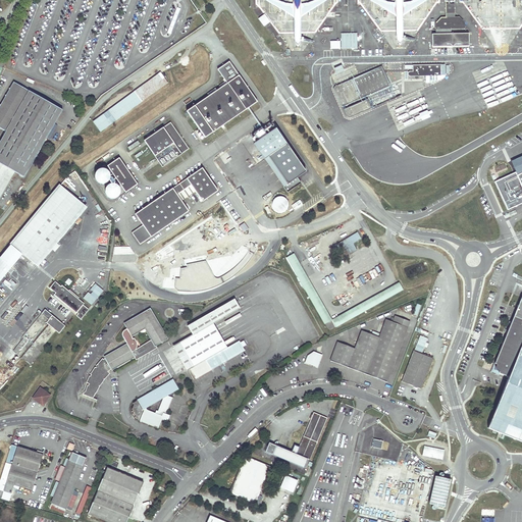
[(455,13),(455,4),(446,4),(446,13),(455,13)]
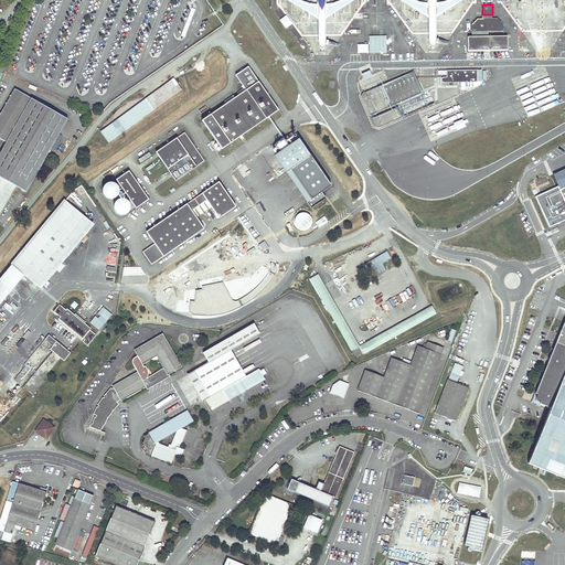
[(503,31),(503,24),(497,19),(478,19),(471,24),(471,32),(503,31)]
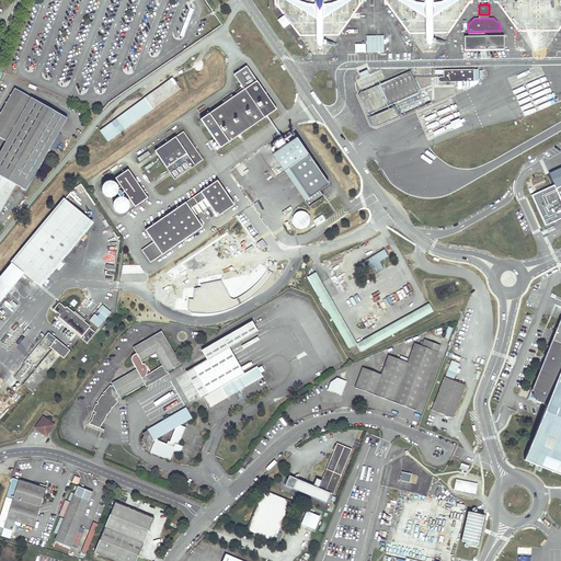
[(384,52),(384,35),(367,36),(367,53),(384,52)]
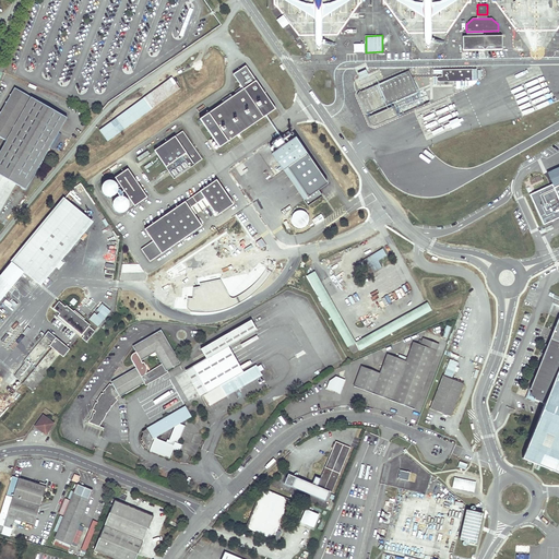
[(502,49),(502,36),(463,36),(463,50),(502,49)]
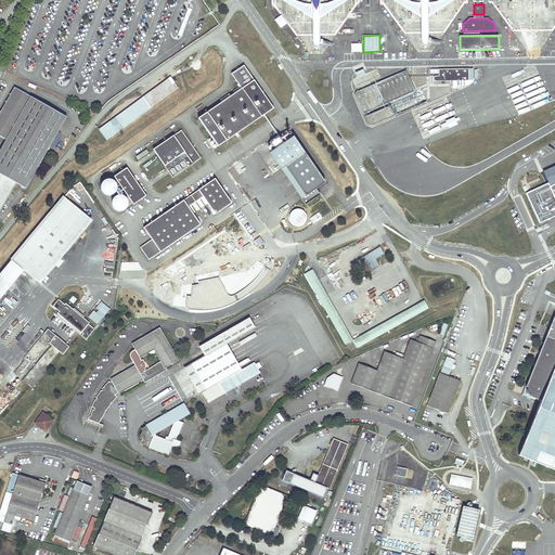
[(195,117),(215,145),(270,107),(241,64),(229,73),(239,88),(195,117)]
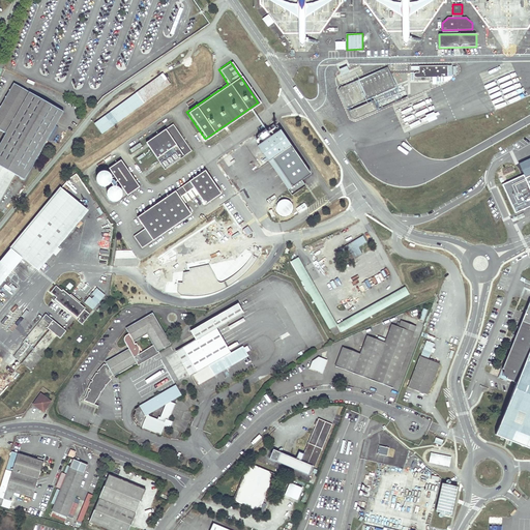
[(386,64),(342,84),(351,105),(395,86),(386,64)]
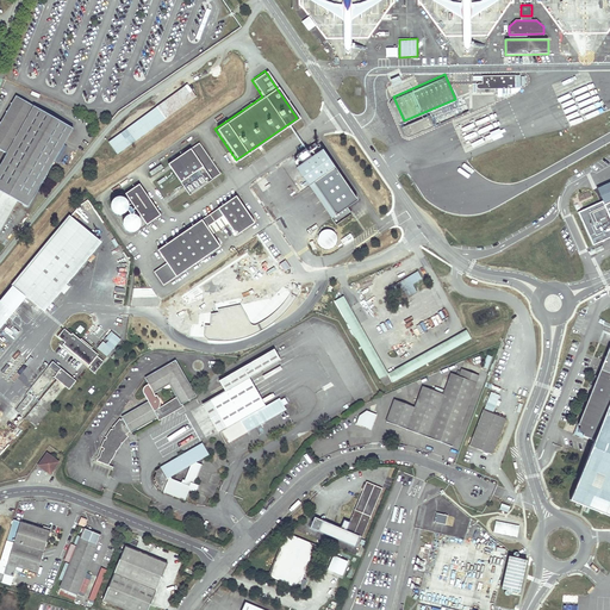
[(515,75),(483,75),(483,76),(483,81),(483,83),(479,83),(478,83),(477,85),(477,86),(477,88),(478,88),(479,89),(511,88),(515,88),(516,88),(515,82),(515,81),(515,75)]
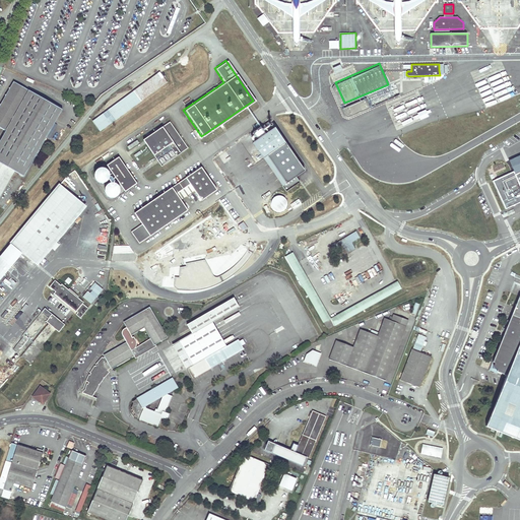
[(62,110),(14,82),(0,106),(0,127),(6,131),(0,141),(0,197),(15,172),(24,177),(62,110)]
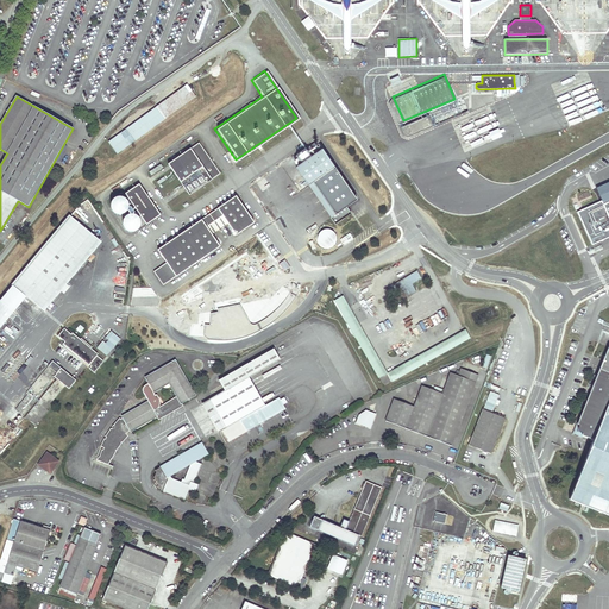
[(219,173),(198,140),(167,162),(188,194),(219,173)]
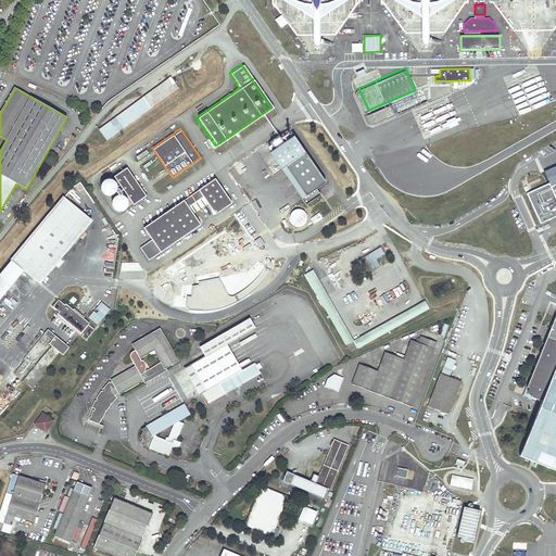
[(316,169),(294,137),(270,153),(306,204),(320,194),(317,189),(327,181),(317,168),(316,169)]
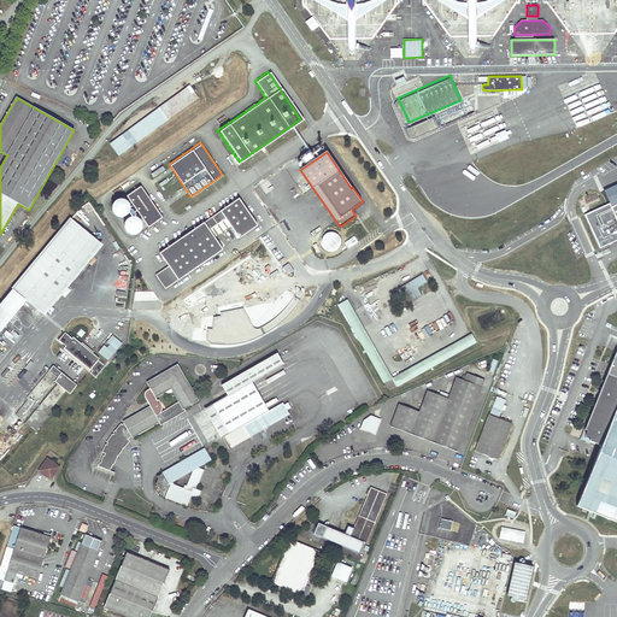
[(158,216),(136,184),(123,194),(145,225),(158,216)]
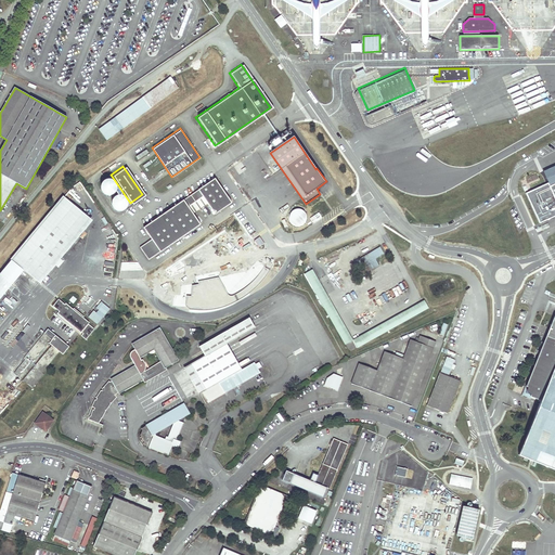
[(147,258),(199,223),(192,213),(188,205),(202,195),(206,202),(214,213),(230,202),(214,177),(142,227),(151,237),(139,246),(147,258)]
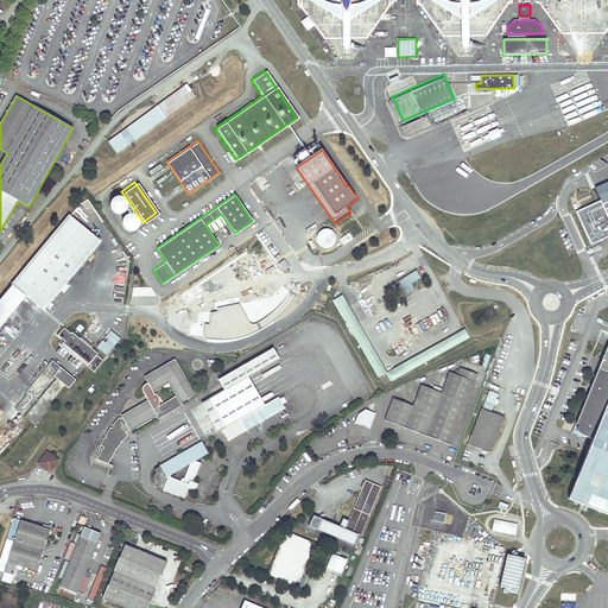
[(210,233),(226,221),(221,214),(206,225),(210,233)]
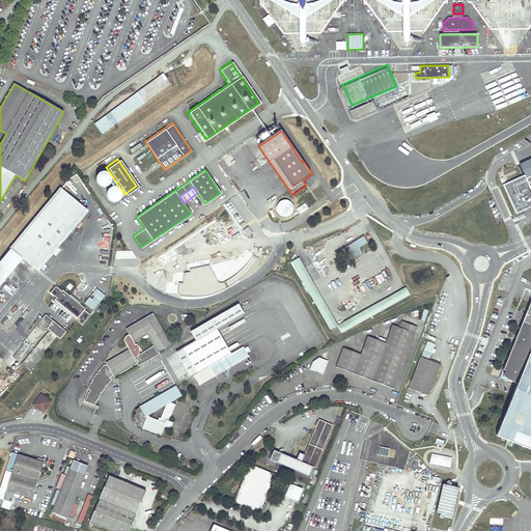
[(0,261),(0,286),(23,258),(35,270),(86,208),(61,188),(0,261)]
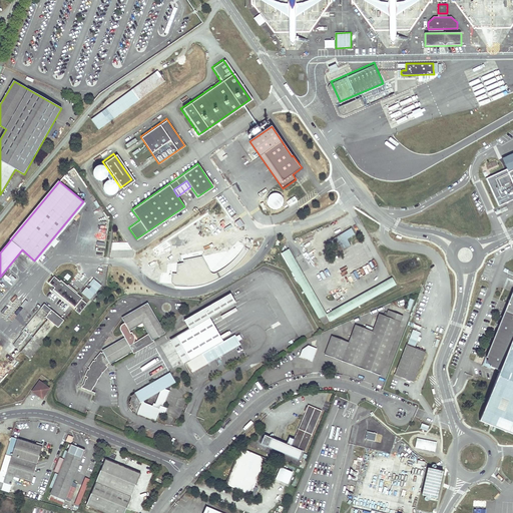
[(353,244),(349,237),(357,232),(353,226),(329,240),(333,246),(341,242),(345,248),(353,244)]
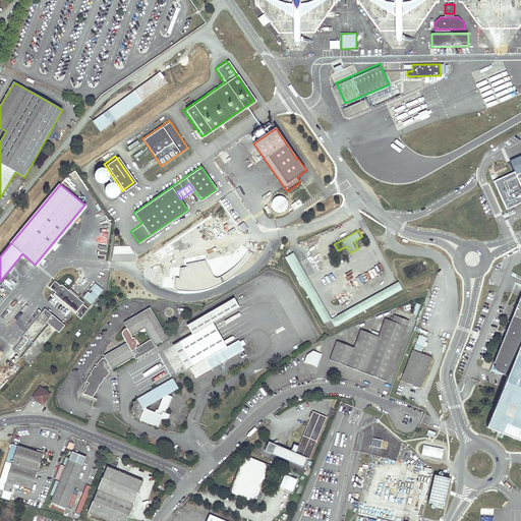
[(331,320),(293,253),(286,257),(324,324),(331,320)]
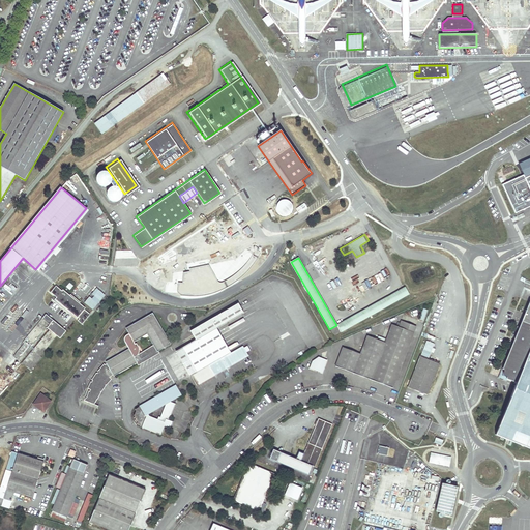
[(80,303),(81,302),(70,294),(69,295),(63,290),(62,291),(56,286),(51,292),(57,297),(55,299),(78,318),(78,317),(80,319),(78,321),(82,324),(90,315),(84,310),(85,308),(80,303)]
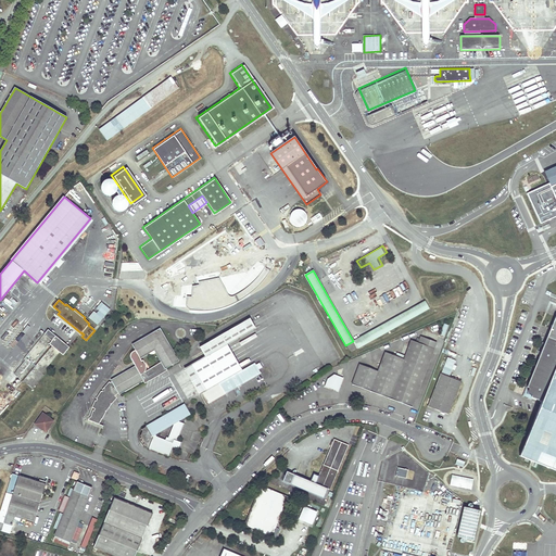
[(359,349),(430,308),(426,301),(355,341),(359,349)]
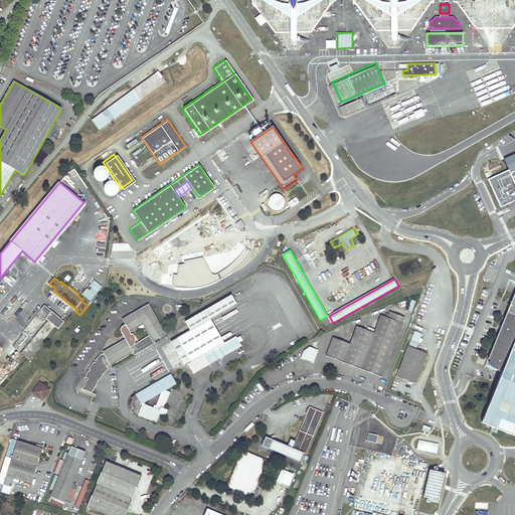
[(514,294),(512,293),(483,364),(498,369),(511,335),(514,325),(514,294)]
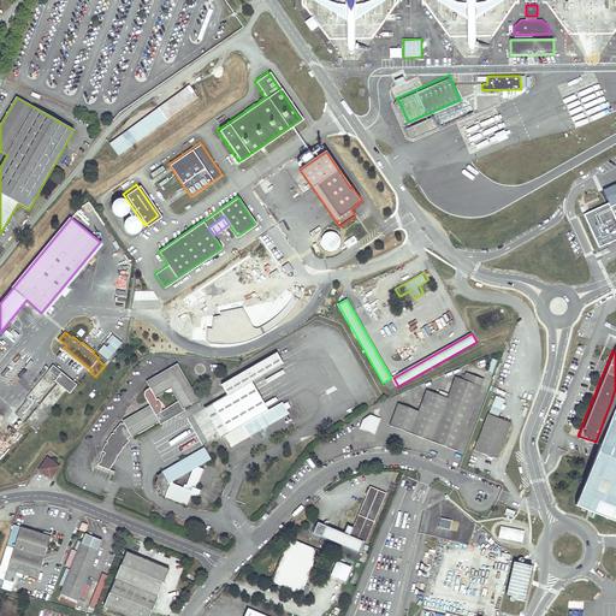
[(221,383),(227,394),(250,380),(279,363),(273,353),(221,383)]
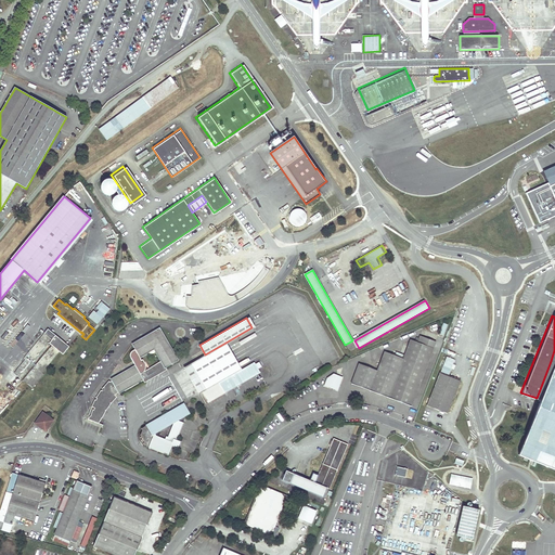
[(443,337),(449,324),(443,323),(438,335),(443,337)]
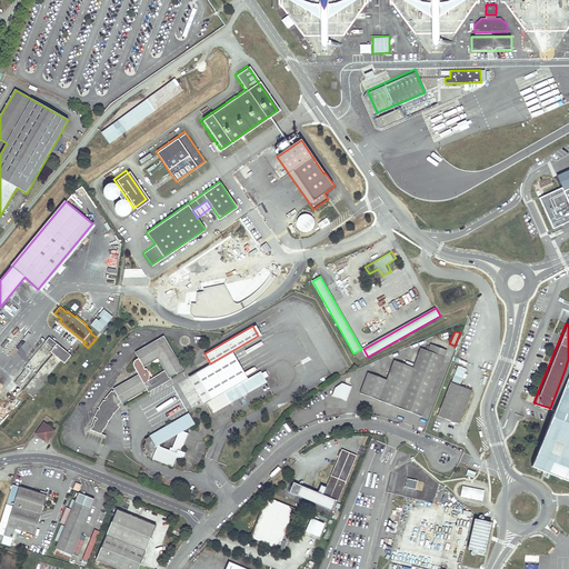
[(71,356),(49,337),(42,346),(59,359),(65,363),(71,356)]
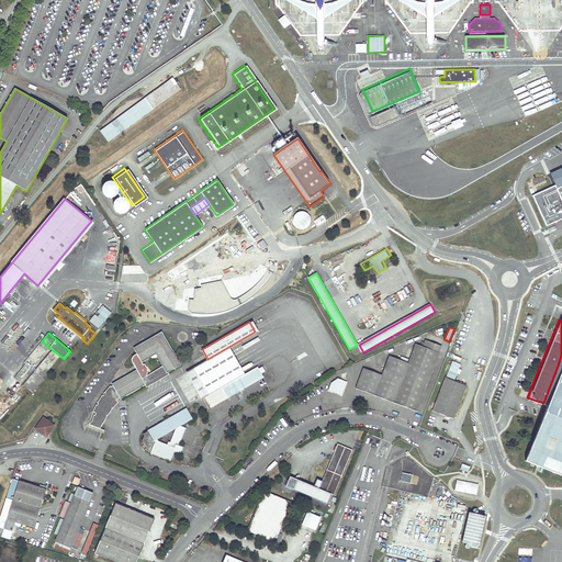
[(132,361),(137,371),(142,361),(156,352),(164,366),(146,377),(145,383),(146,384),(145,384),(147,388),(169,374),(168,372),(180,364),(161,333),(134,349),(137,353),(133,356),(133,357),(132,359),(132,360),(132,361)]
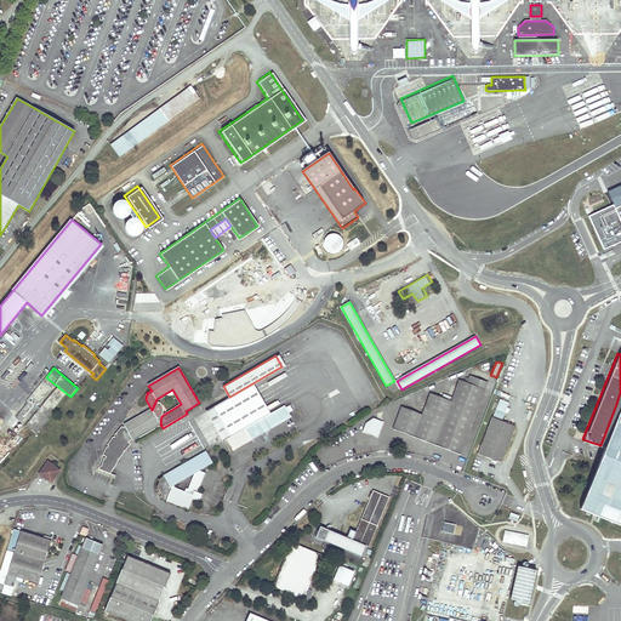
[(467,383),(460,381),(451,402),(431,394),(422,415),(402,408),(393,429),(461,455),(488,383),(471,377),(467,383)]
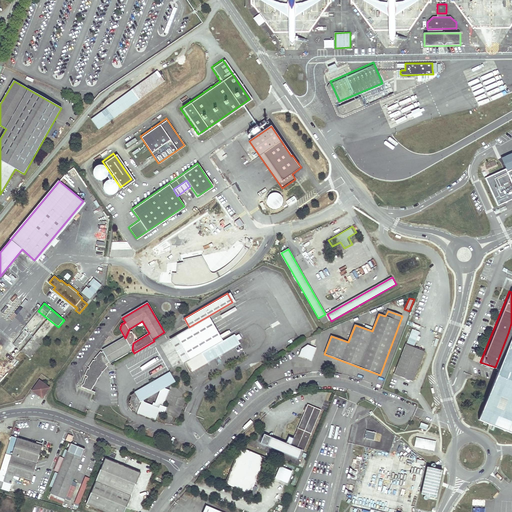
[(189,327),(176,334),(189,359),(222,340),(208,316),(189,327)]
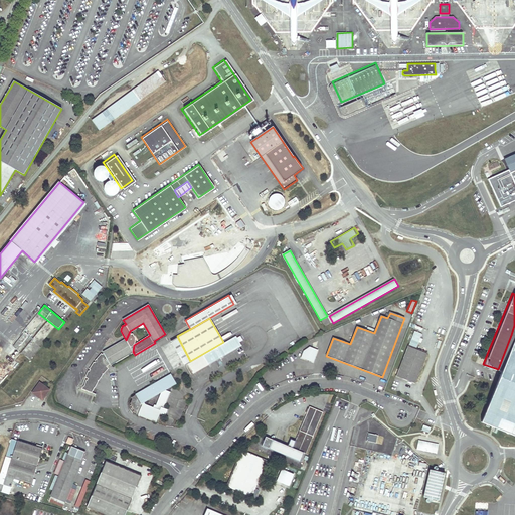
[(416,349),(422,333),(414,330),(408,346),(416,349)]
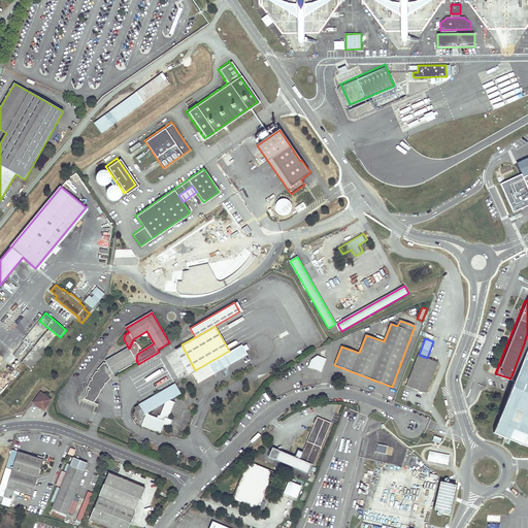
[(133,339),(129,349),(106,362),(105,364),(104,363),(97,370),(98,370),(97,372),(96,371),(92,378),(93,380),(92,381),(91,381),(88,387),(91,389),(90,390),(89,390),(87,396),(84,399),(95,403),(97,398),(98,398),(101,391),(106,385),(105,384),(106,384),(111,377),(109,376),(112,373),(113,374),(136,360),(137,354),(138,352),(138,350),(139,349),(138,347),(137,344),(136,341),(134,342),(133,339)]
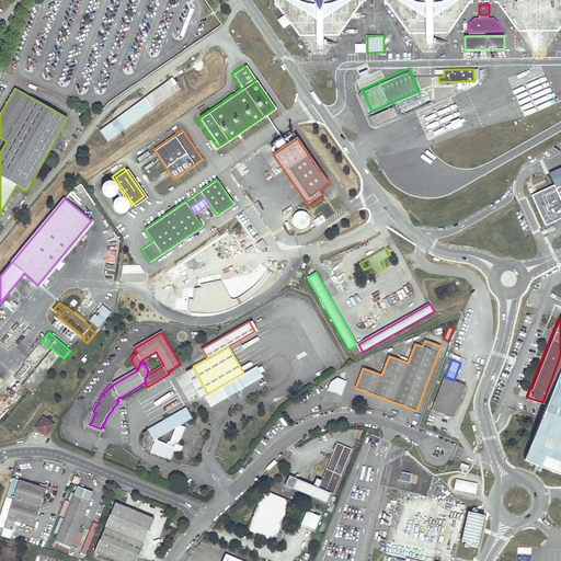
[(560,366),(557,365),(542,402),(519,460),(560,477),(560,366)]
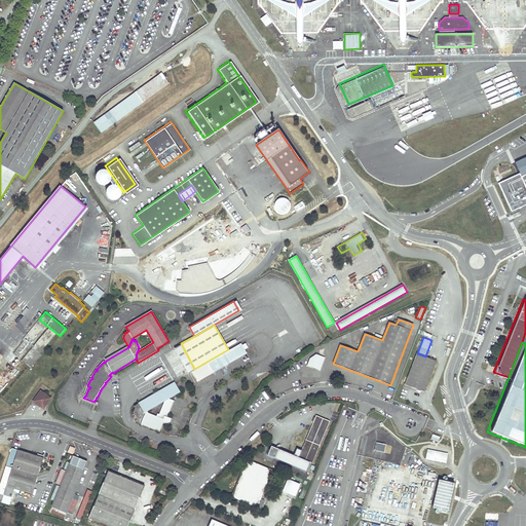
[(194,369),(190,371),(195,379),(245,351),(242,347),(239,343),(228,349),(194,369)]
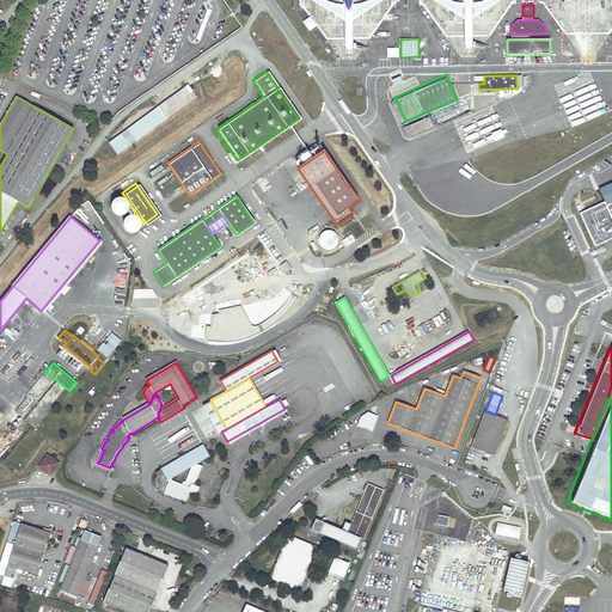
[(494,456),(507,420),(495,415),(485,411),(472,446),(494,456)]
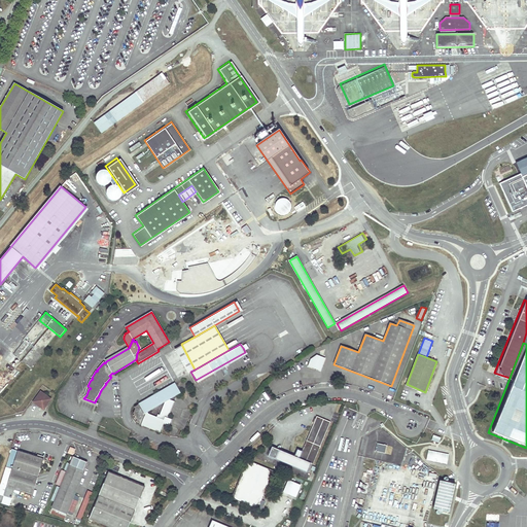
[(325,358),(317,355),(311,359),(309,365),(320,371),(325,358)]
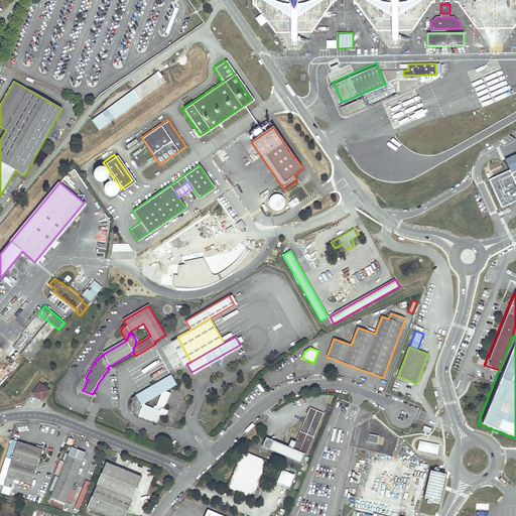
[(133,409),(133,410),(133,411),(136,412),(136,413),(156,421),(159,412),(163,413),(165,409),(162,408),(169,392),(165,390),(161,393),(156,406),(154,405),(153,408),(143,404),(142,401),(175,382),(173,378),(171,374),(131,397),(132,398),(129,403),(130,403),(130,405),(131,405),(130,408),(133,409)]
